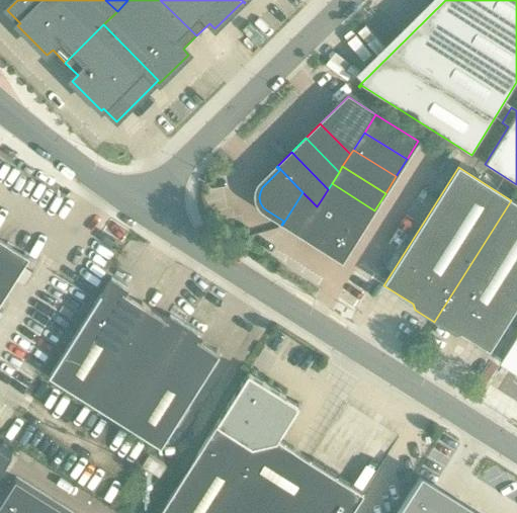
[(321,200),(338,211),(363,228),(374,210),(332,183),(328,189),(321,200)]
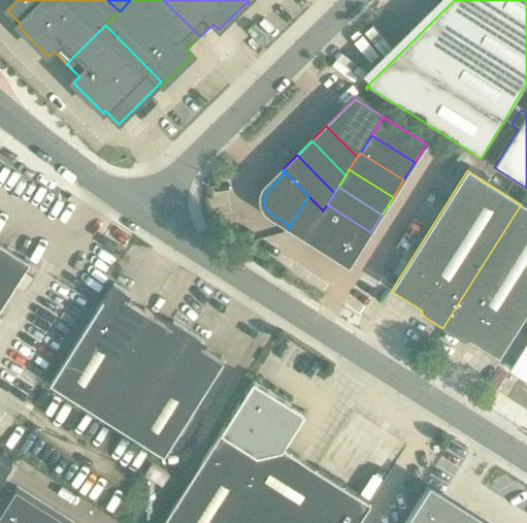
[(288,229),(304,240),(323,210),(308,196),(288,229)]
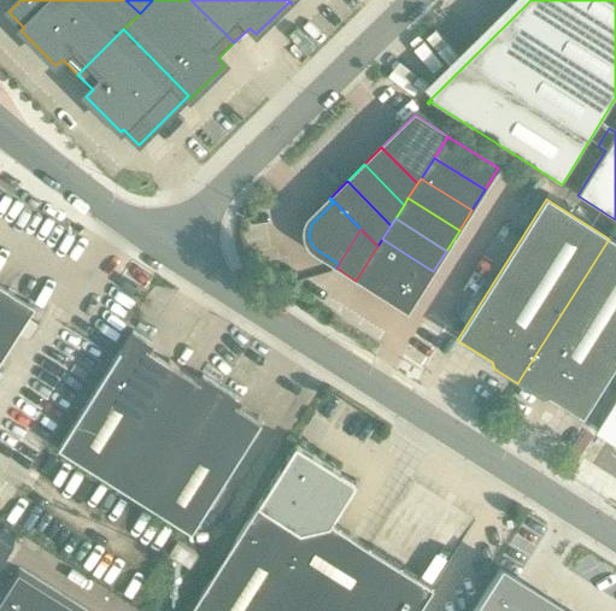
[(356,281),(376,293),(403,252),(382,239),(377,246),(356,281)]
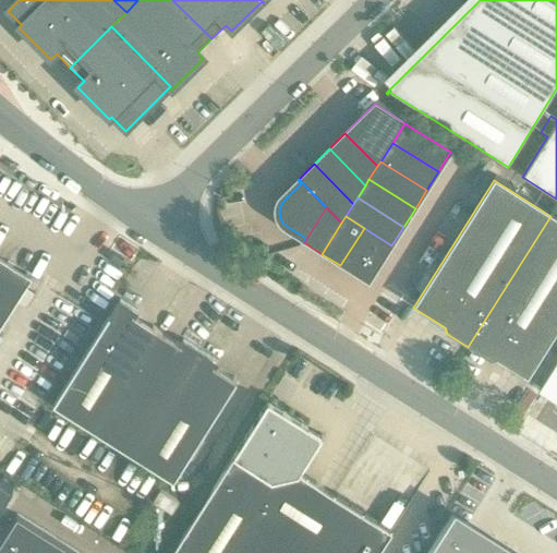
[(556,219),(551,216),(468,347),(489,360),(495,359),(528,380),(556,332),(556,219)]
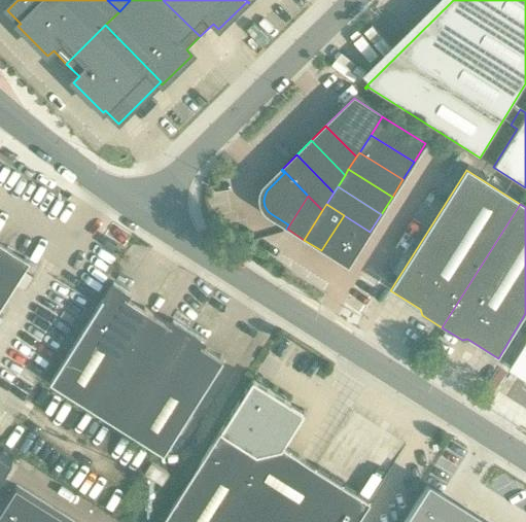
[(344,215),(321,250),(348,267),(370,232),(344,215)]
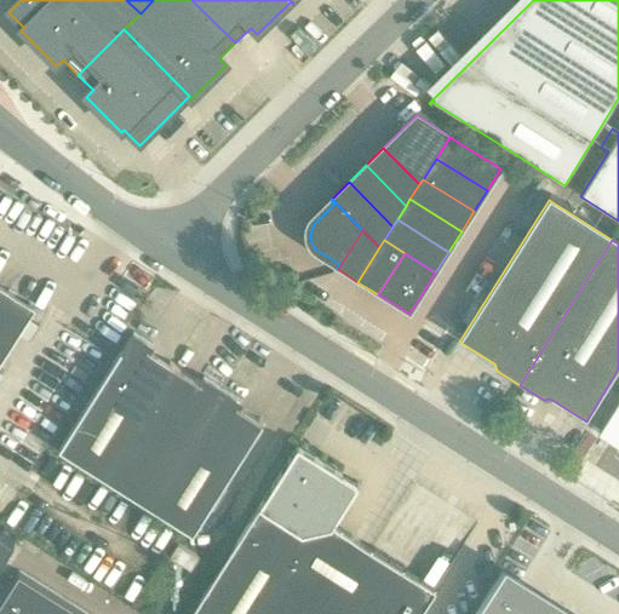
[(0,366),(35,313),(0,290),(0,366)]
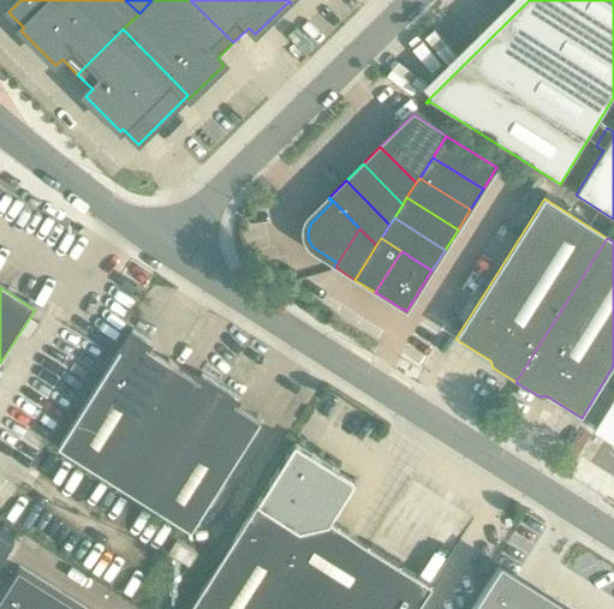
[(58,451),(102,478),(172,368),(148,351),(150,346),(131,334),(58,451)]
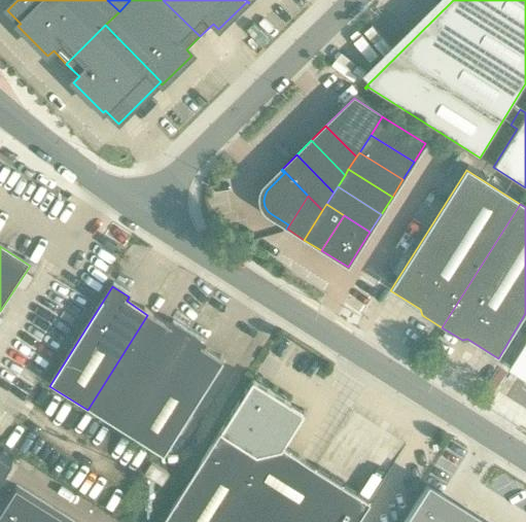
[(88,410),(126,433),(188,335),(172,324),(169,328),(147,315),(88,410)]
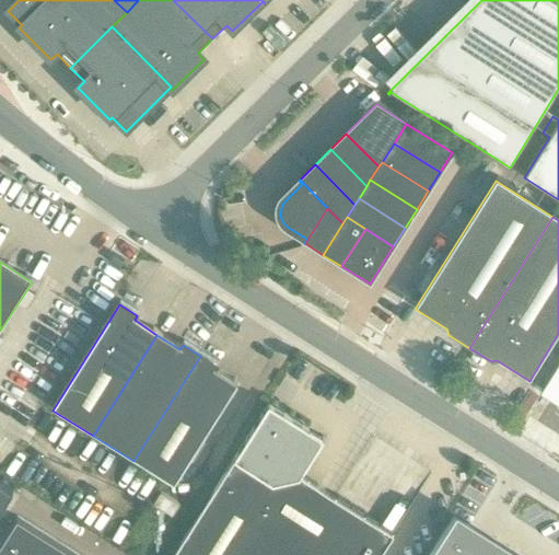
[(200,356),(134,461),(173,487),(237,385),(214,371),(218,367),(200,356)]
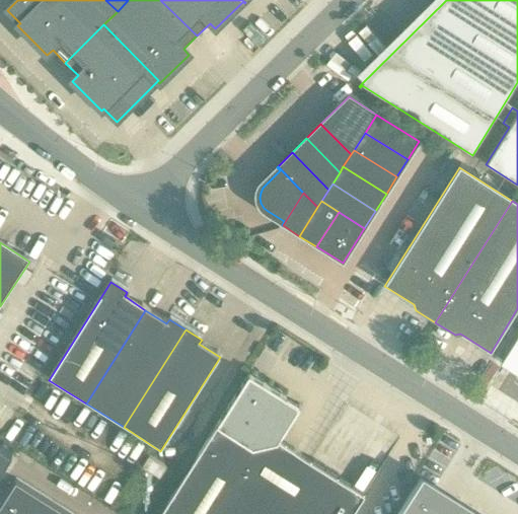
[(517,336),(501,364),(517,374),(517,336)]
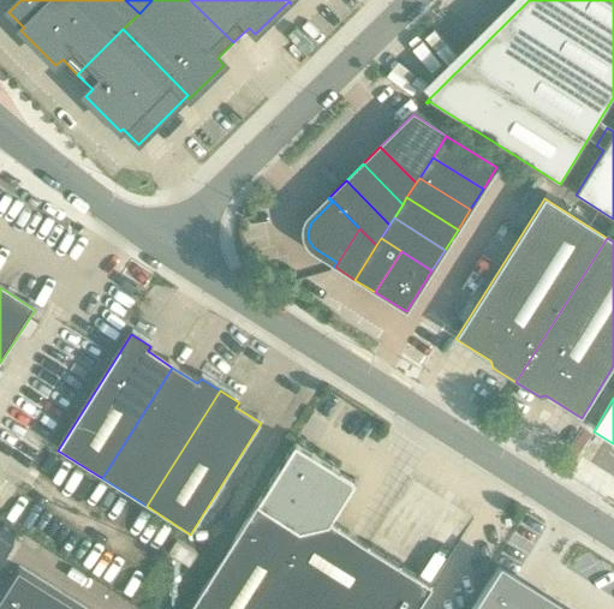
[(331,525),(350,494),(337,485),(334,476),(337,472),(294,446),(256,507),(191,608),(418,608),(431,590),(331,525)]
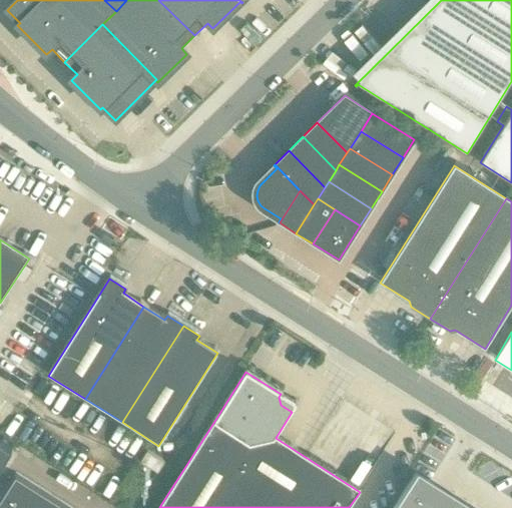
[(0,470),(12,452),(0,444),(0,470)]
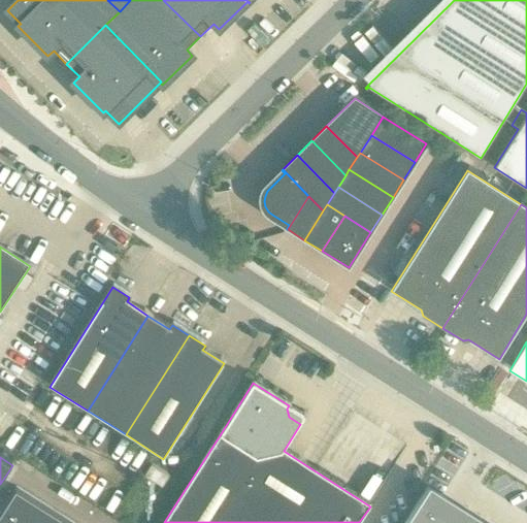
[(144,478),(162,489),(168,478),(151,467),(144,478)]
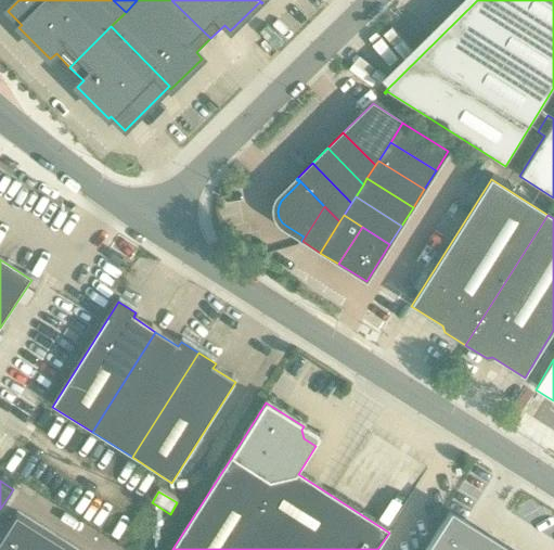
[(509,549),(450,513),(448,516),(426,549),(509,549)]
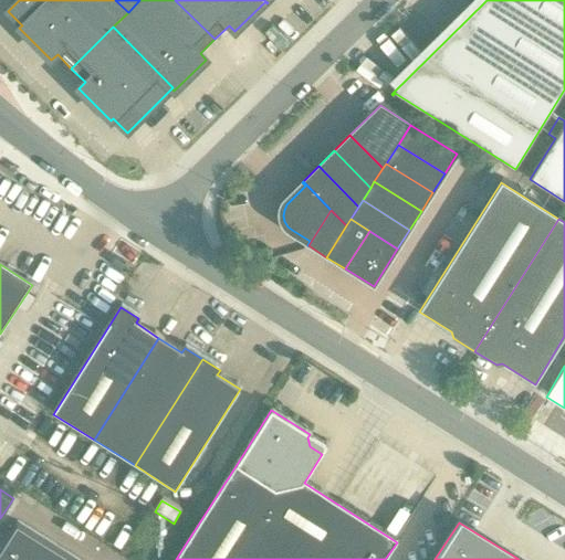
[(23,559),(37,539),(17,526),(0,551),(0,559),(23,559)]
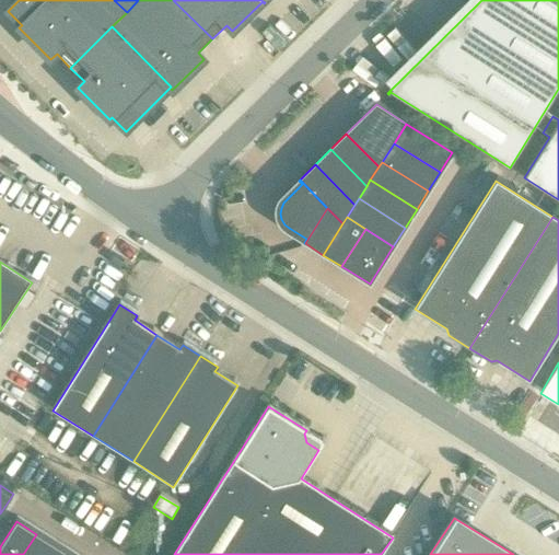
[(50,554),(56,546),(36,534),(23,554),(50,554)]
